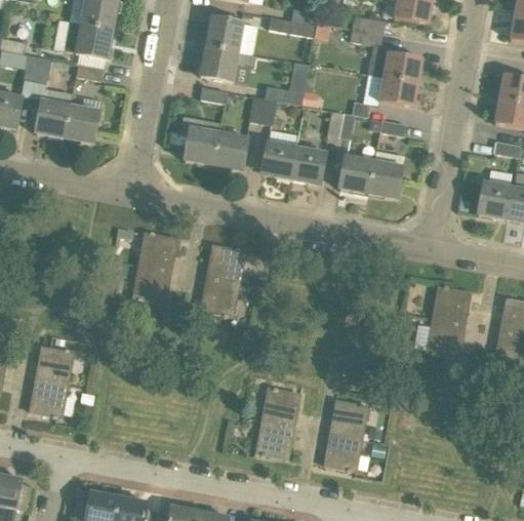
[(113,30),(119,0),(83,0),(80,24),(69,22),(68,23),(113,30)]
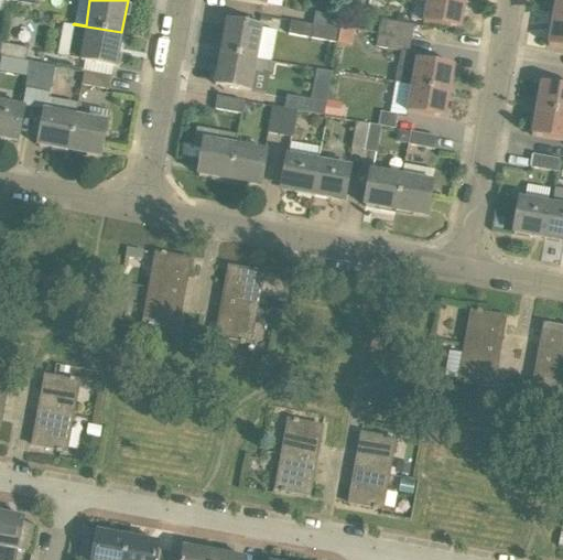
[(465,0),(412,0),(410,15),(422,18),(422,20),(459,27),(465,0)]
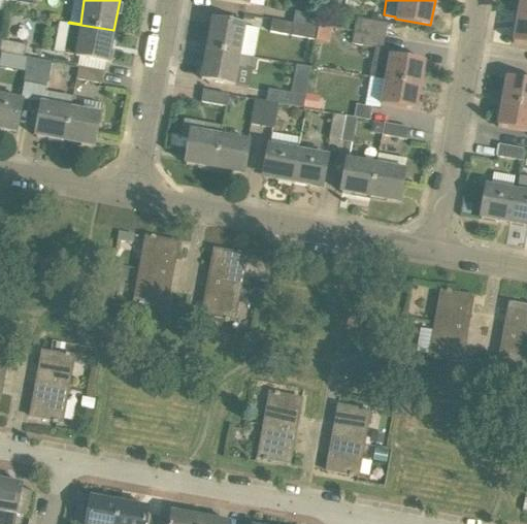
[(519,0),(517,15),(526,17),(526,0),(519,0)]
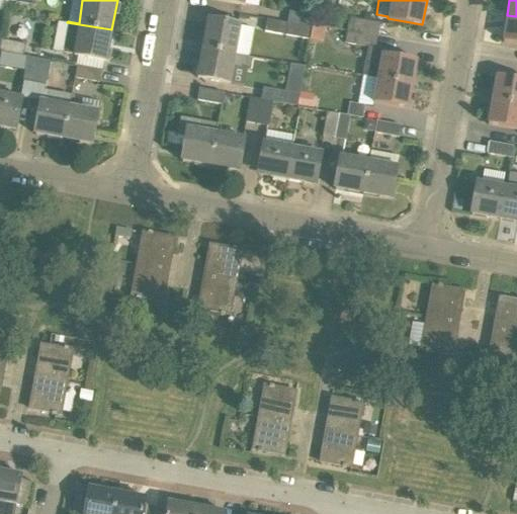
[(312,25),(314,13),(288,9),(286,20),(312,25)]
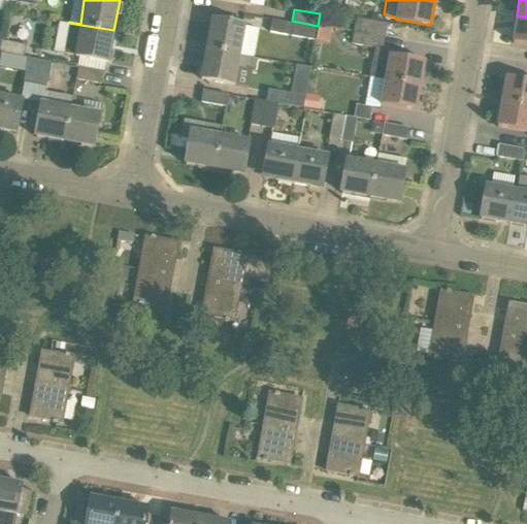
[(354,28),(385,34),(387,21),(356,15),(354,28)]
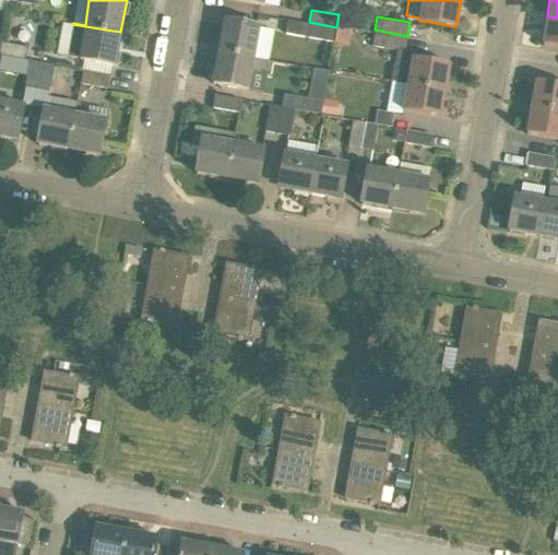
[(557,45),(557,18),(547,16),(543,43),(557,45)]
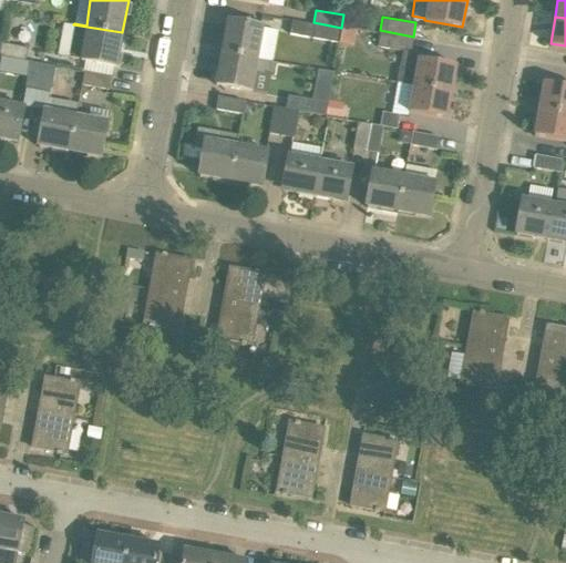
[(222,51),(256,57),(261,24),(227,18),(222,51)]
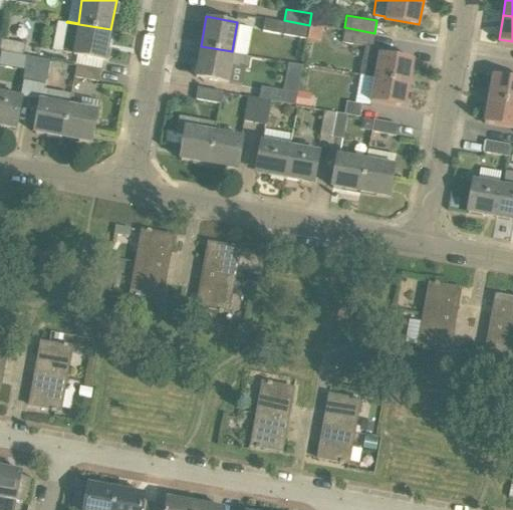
[(307,36),(309,25),(284,20),(264,17),(262,28),(307,36)]
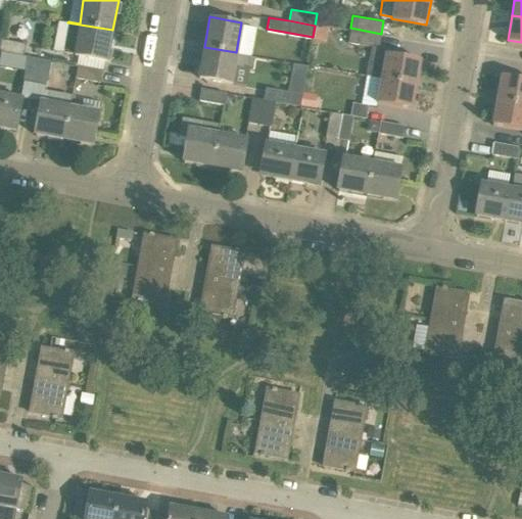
[(67,22),(62,50),(75,52),(74,53),(102,58),(107,59),(112,30),(67,22)]
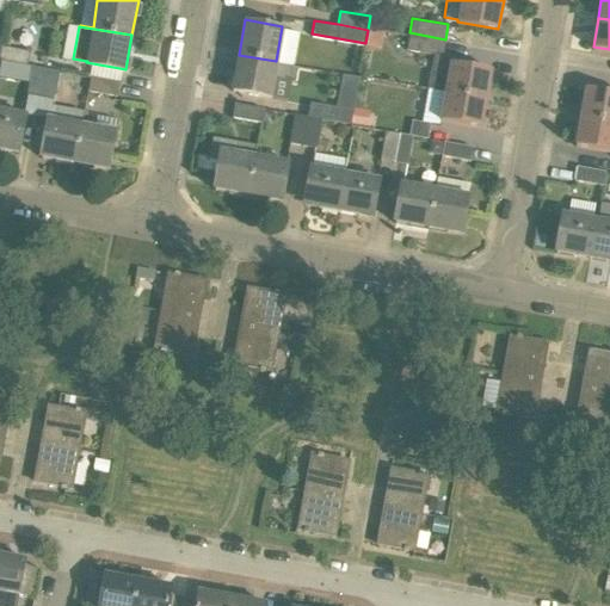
[(381,31),(369,30),(367,44),(379,47),(381,31)]
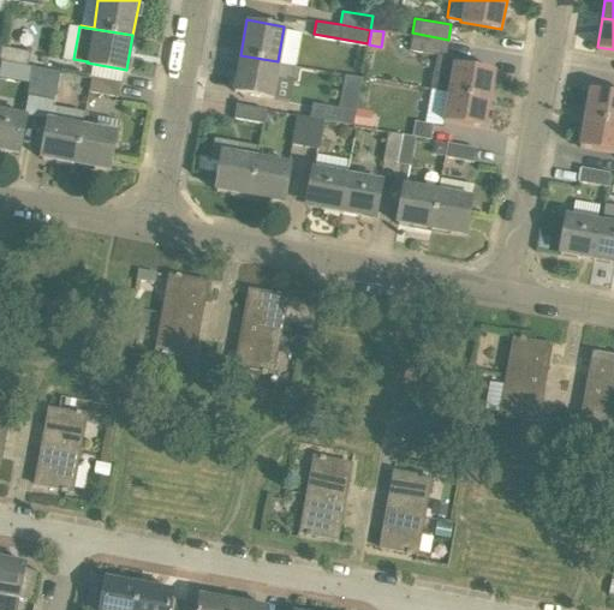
[(448,40),(412,33),(410,48),(446,54),(448,40)]
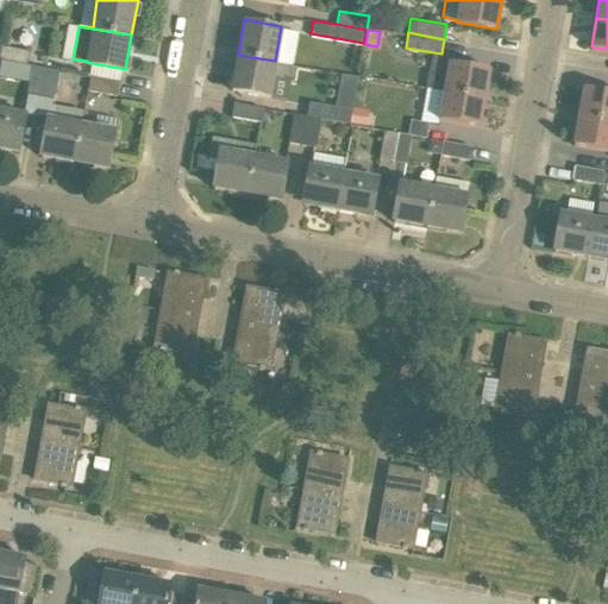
[(30,49),(1,43),(0,50),(0,57),(27,63),(30,49)]
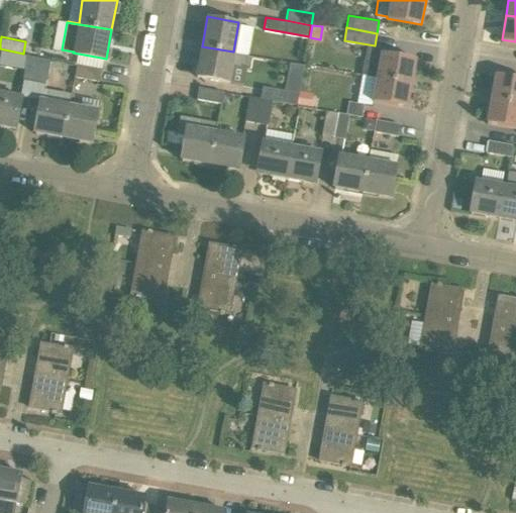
[(233,52),(202,46),(196,75),(228,82),(231,65),(248,68),(251,56),(233,52)]
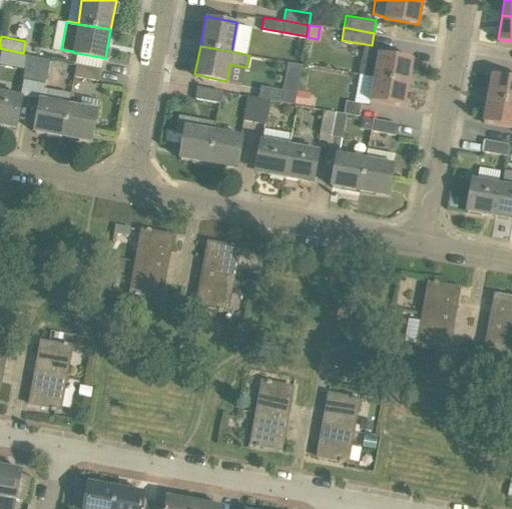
[(378,51),(376,65),(360,62),(359,72),(374,75),(408,81),(412,57),(378,51)]
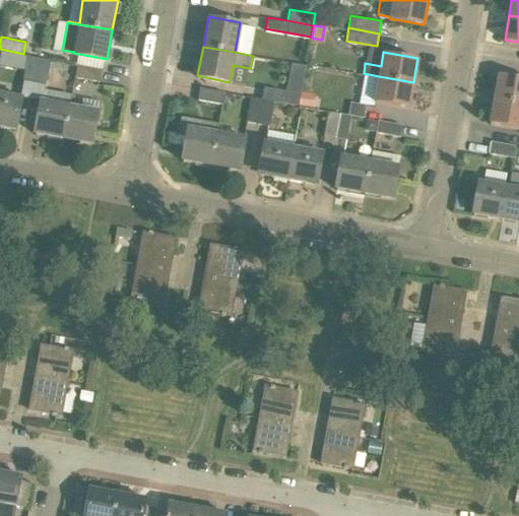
[(39,56),(27,54),(21,78),(34,81),(39,56)]
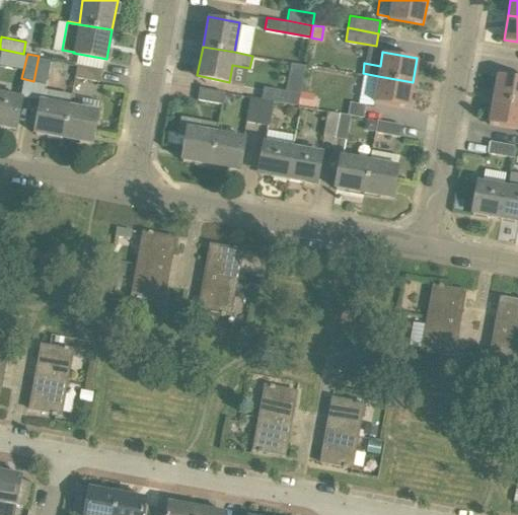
[(39,56),(33,81),(45,84),(51,59),(39,56)]
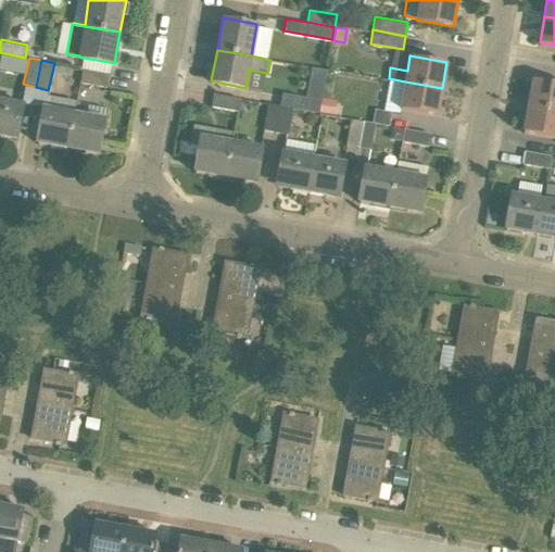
[(109,73),(83,67),(79,82),(106,86),(109,73)]
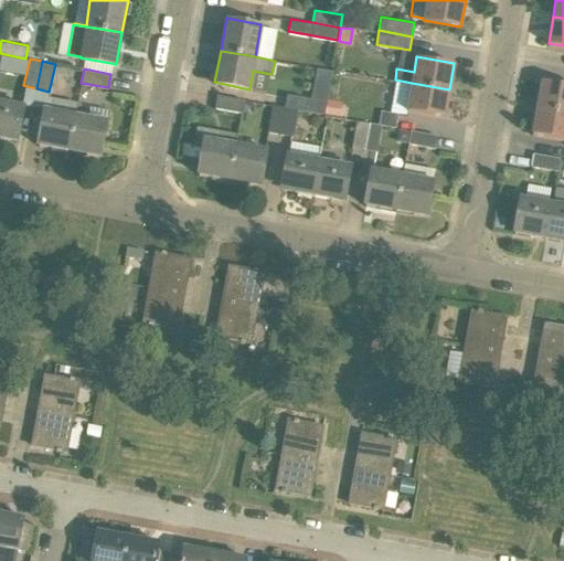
[(536,106),(563,110),(563,83),(541,80),(536,106)]
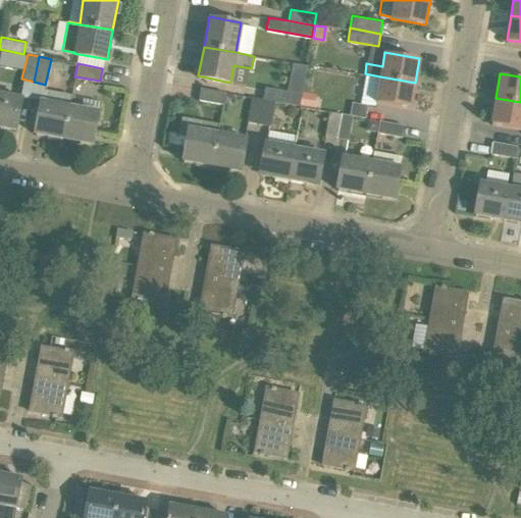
[(380,76),(376,102),(411,107),(415,83),(380,76)]
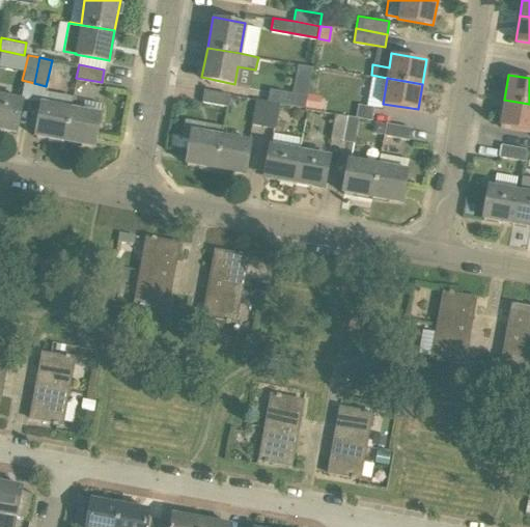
[(229,92),(203,87),(201,100),(227,105),(229,92)]
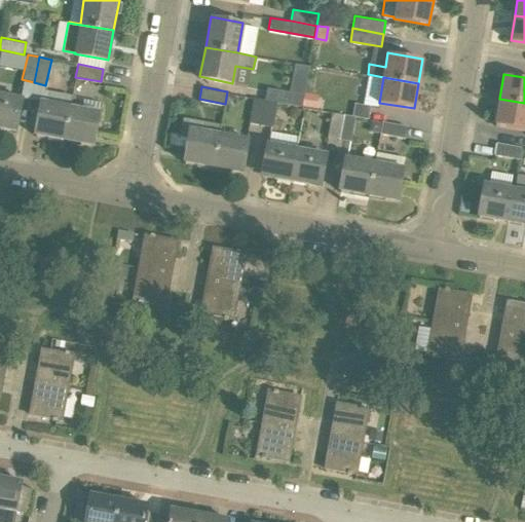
[(303,94),(279,88),(278,88),(276,101),(277,101),(301,106),(303,94)]
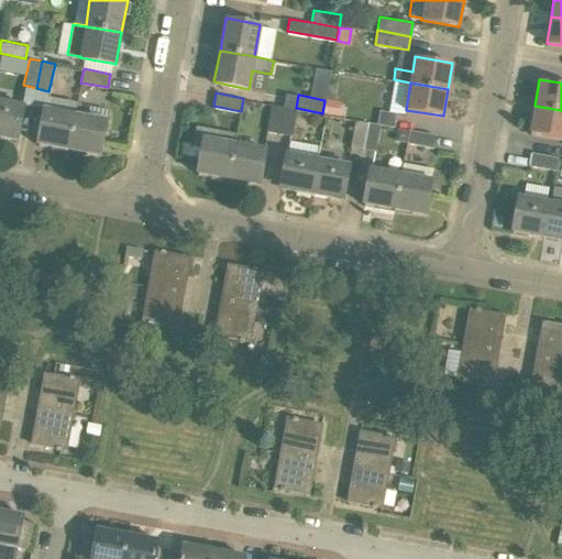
[(326,97),(323,112),(338,116),(341,100),(326,97)]
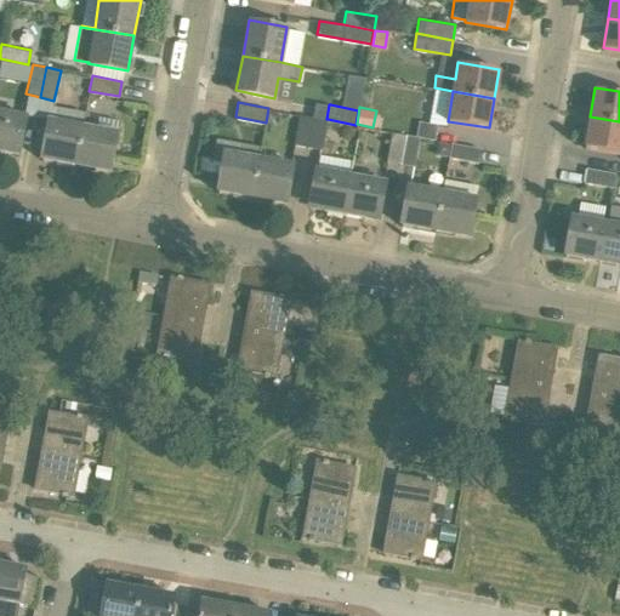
[(0,149),(4,150),(5,146),(18,148),(24,114),(0,108),(0,149)]
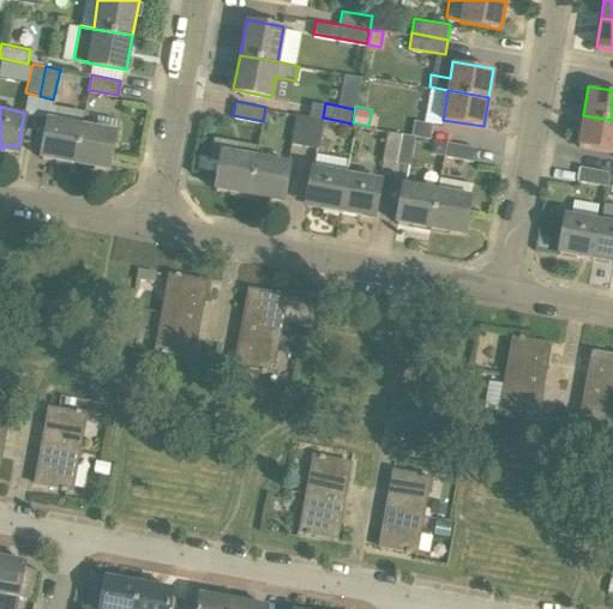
[(305,144),(311,115),(295,113),(290,142),(305,144)]
